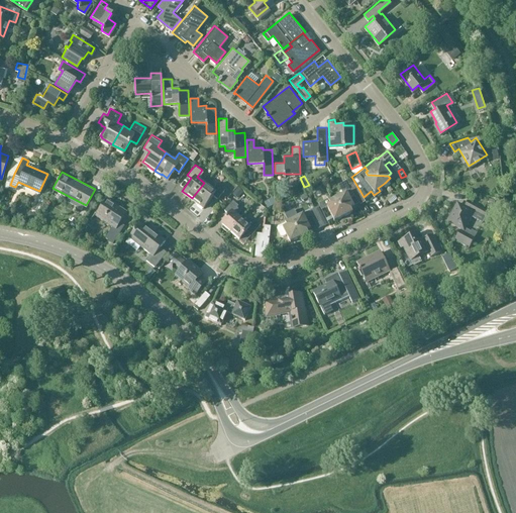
[(335,195),(328,198),(330,201),(350,206),(354,204),(349,195),(353,193),(359,190),(353,180),(351,177),(350,176),(345,179),(346,181),(338,184),(342,192),(335,195)]
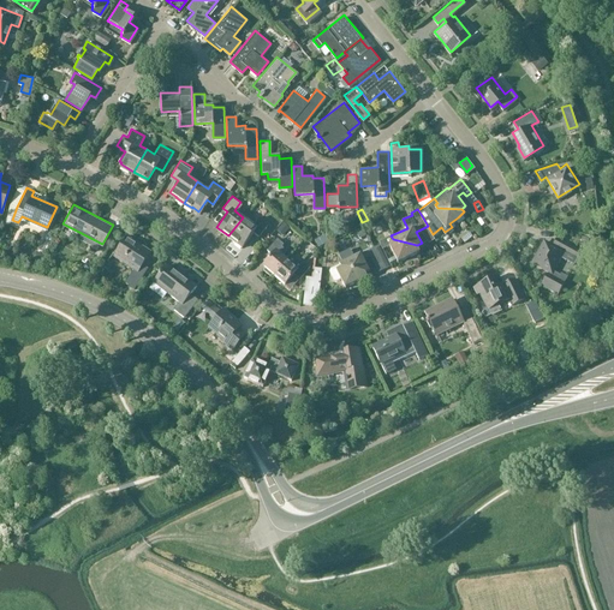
[(243,217),(228,235),(240,245),(251,231),(257,234),(266,222),(257,215),(255,217),(248,211),(243,217)]
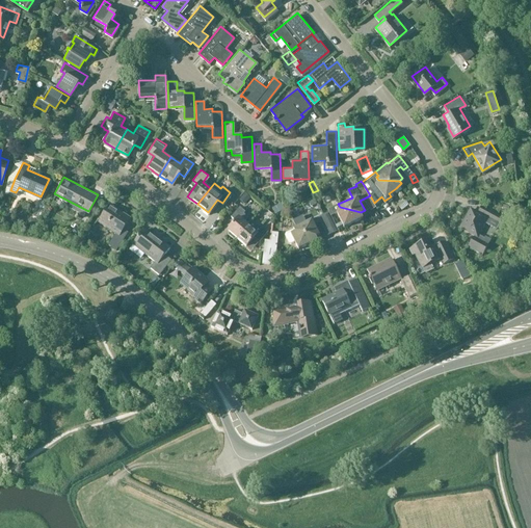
[(243,191),(238,198),(243,202),(248,195),(243,191)]
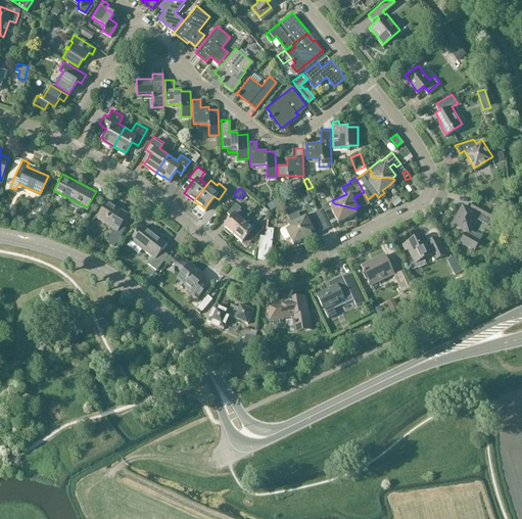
[(121,223),(128,213),(108,199),(97,216),(115,228),(107,239),(114,244),(126,227),(121,223)]
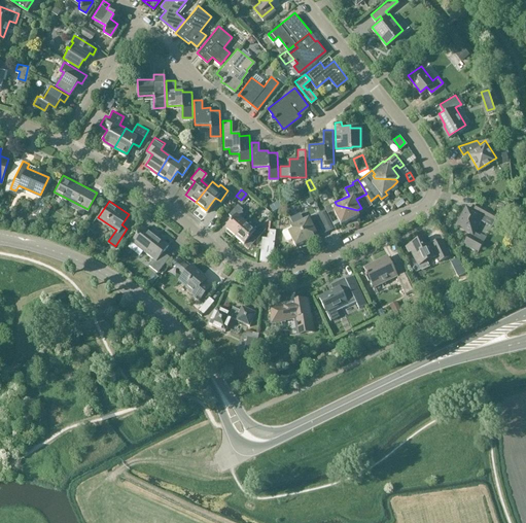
[(234,233),(235,234),(246,220),(242,217),(246,213),(241,209),(243,207),(237,202),(229,212),(234,216),(225,225),(228,227),(226,230),(232,234),(234,233)]
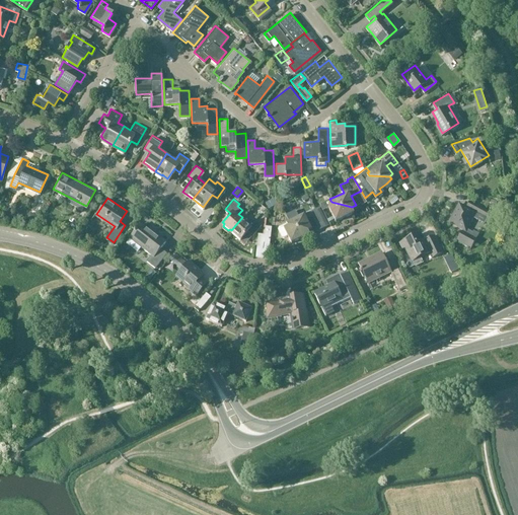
[(449,219),(463,226),(456,238),(470,245),(475,238),(463,231),(472,215),(484,221),(490,209),(473,200),(469,207),(459,201),(449,219)]
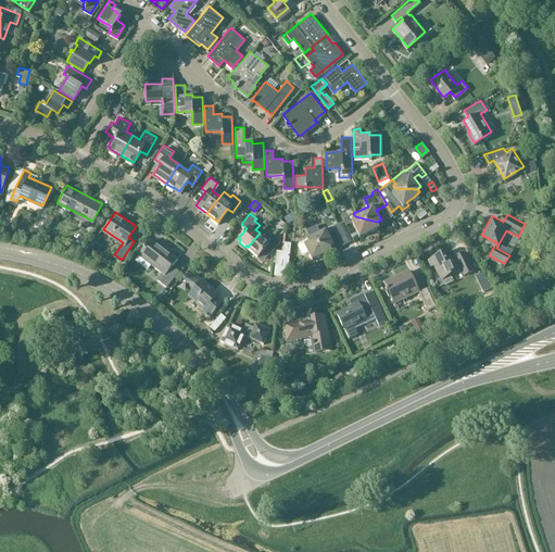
[(355,216),(351,218),(360,235),(371,229),(379,226),(377,222),(355,216)]
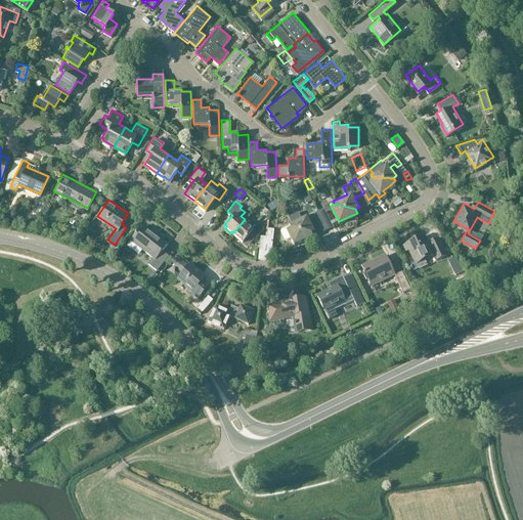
[(323,206),(318,209),(328,227),(333,224),(323,206)]
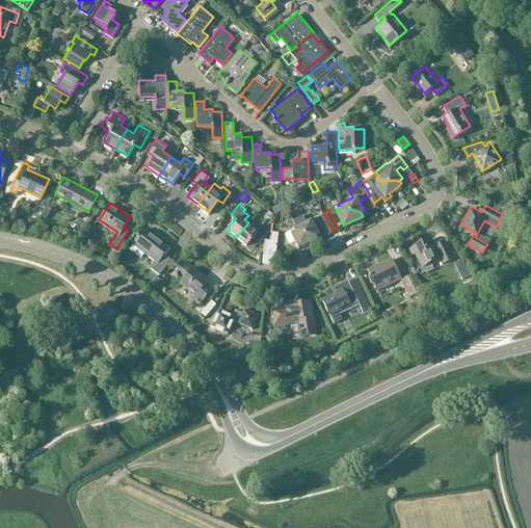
[(297,215),(292,218),(295,225),(293,226),(294,230),(316,235),(319,233),(314,221),(319,219),(326,234),(333,231),(323,212),(317,214),(312,217),(306,219),(302,213),(297,215)]
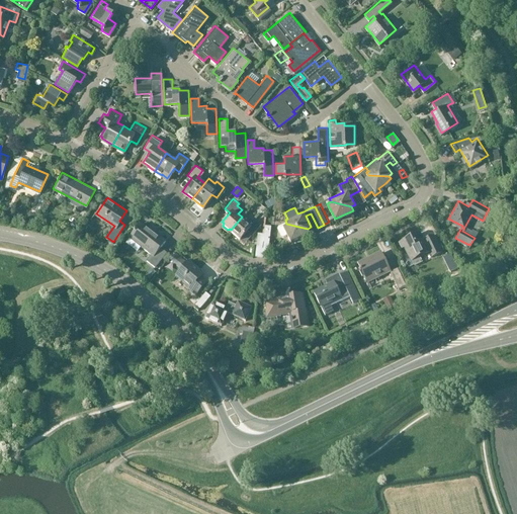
[(242,217),(231,230),(240,238),(248,229),(252,233),(260,223),(255,218),(253,220),(250,217),(246,221),(242,217)]
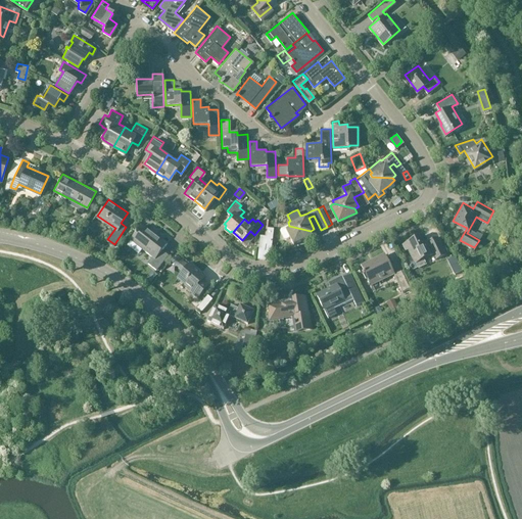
[(280,226),(279,229),(283,236),(284,237),(285,237),(289,235),(293,242),(304,237),(312,233),(311,231),(289,226),(288,222),(280,226)]
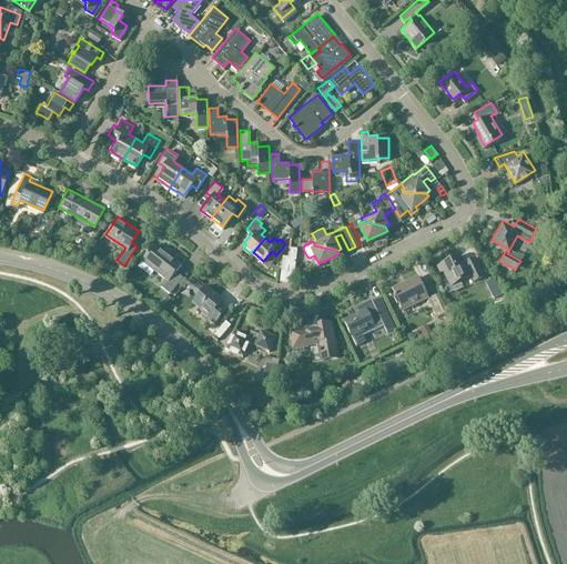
[(170,291),(182,275),(175,270),(181,262),(170,253),(169,255),(153,244),(142,259),(166,277),(161,283),(170,291)]
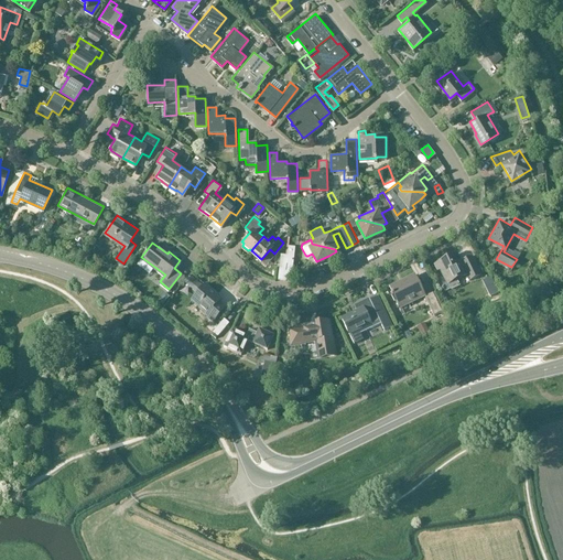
[(288,244),(287,252),(285,265),(292,265),(294,244),(288,244)]
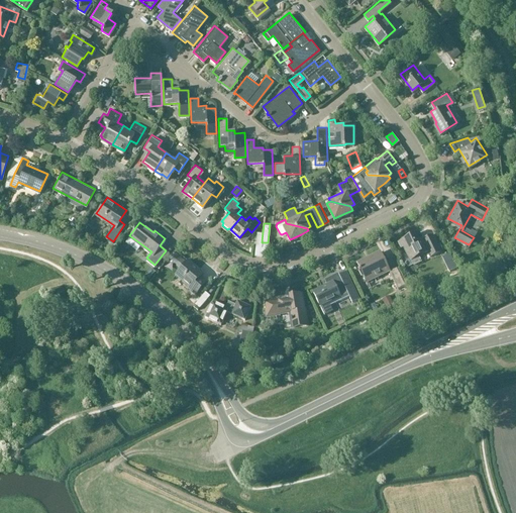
[(421,236),(418,230),(397,240),(400,245),(402,244),(409,259),(410,259),(413,264),(421,260),(418,254),(426,250),(428,255),(440,249),(431,231),(421,236)]
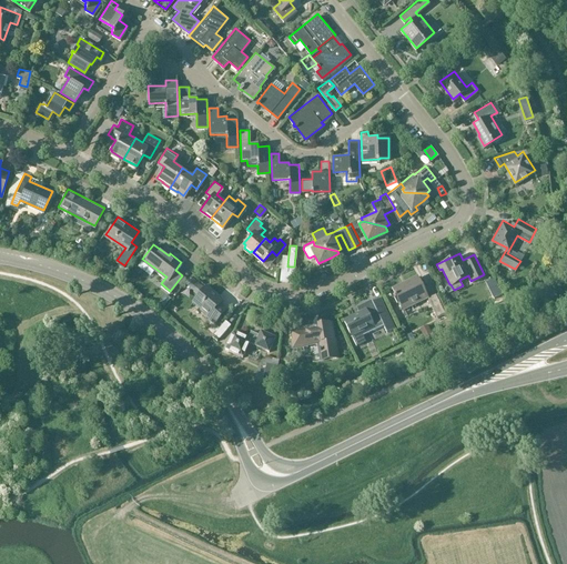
[(403,305),(427,292),(418,274),(393,286),(403,305)]
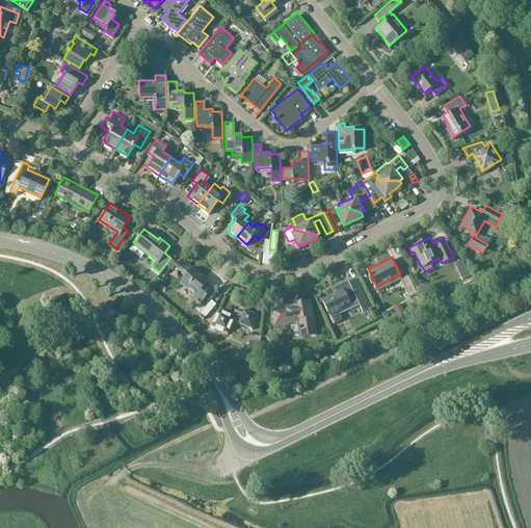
[(462,258),(453,262),(460,278),(470,273),(462,258)]
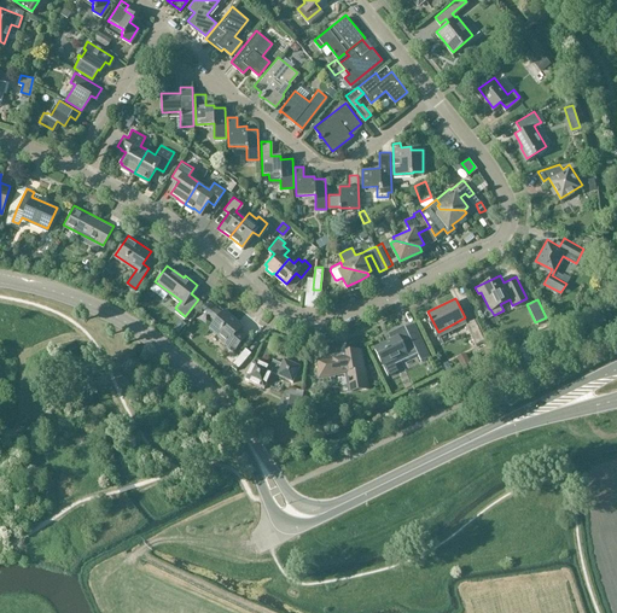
[(233,350),(248,333),(236,322),(238,319),(225,308),(209,326),(222,337),(220,339),(233,350)]
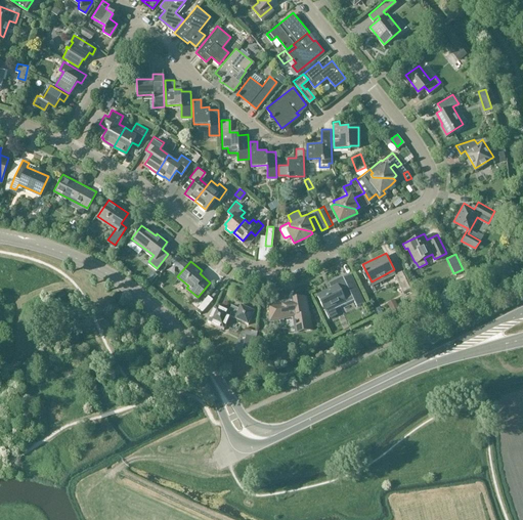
[(403,290),(409,286),(401,269),(394,272),(403,290)]
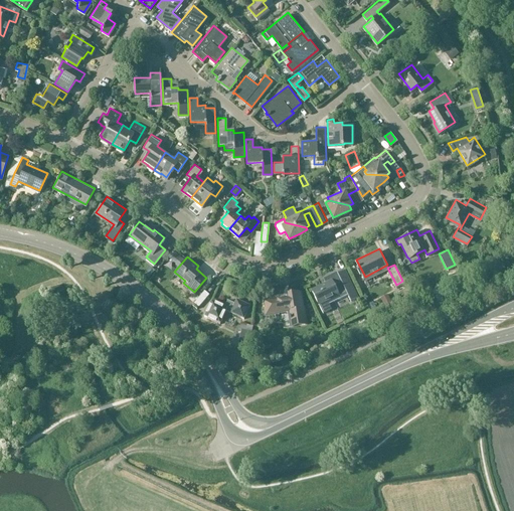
[(350,299),(356,296),(344,269),(338,271),(337,269),(323,276),(325,281),(311,288),(318,302),(322,311),(327,308),(328,307),(329,305),(329,304),(328,301),(347,292),(350,299)]
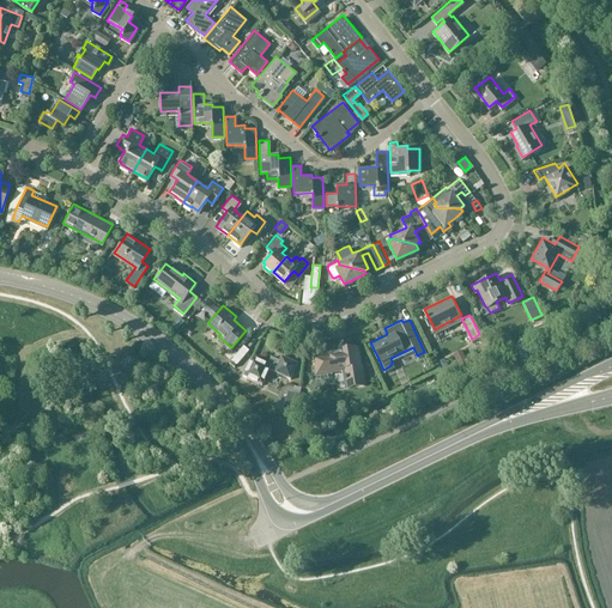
[(241,346),(237,351),(231,357),(236,362),(248,348),(243,344),(241,346)]
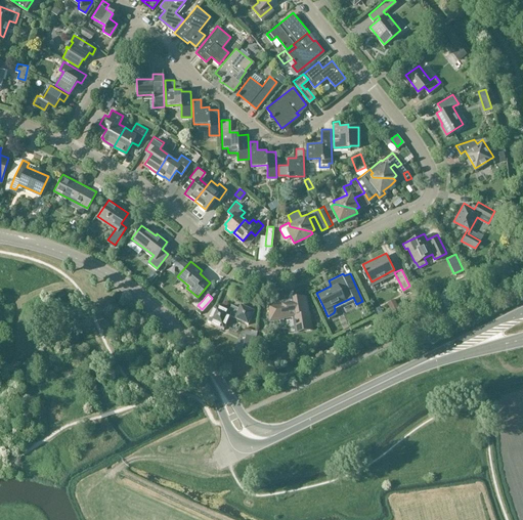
[(297,330),(311,328),(309,311),(308,311),(306,295),(294,297),(293,297),(293,298),(294,299),(268,303),(269,310),(268,310),(270,319),(284,317),(284,316),(295,314),(296,319),(295,319),(297,330)]
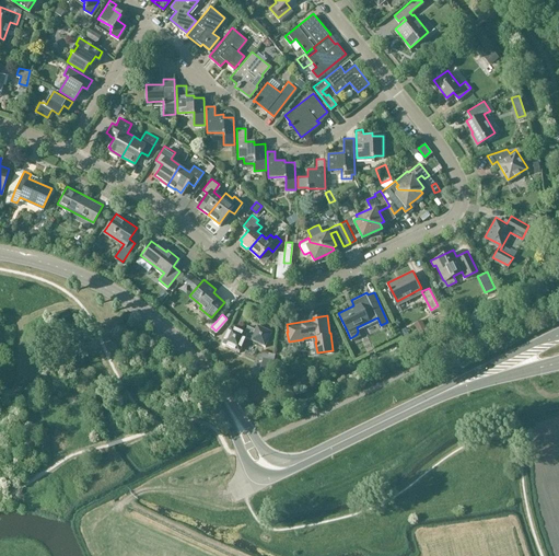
[(411,319),(416,329),(423,326),(418,315),(411,319)]
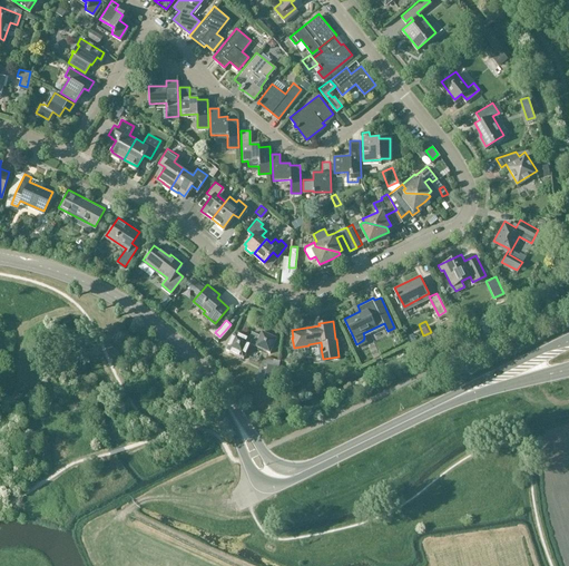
[(270,351),(276,335),(262,329),(258,337),(255,334),(256,332),(252,331),(248,338),(235,331),(226,348),(244,357),(251,342),(270,351)]
